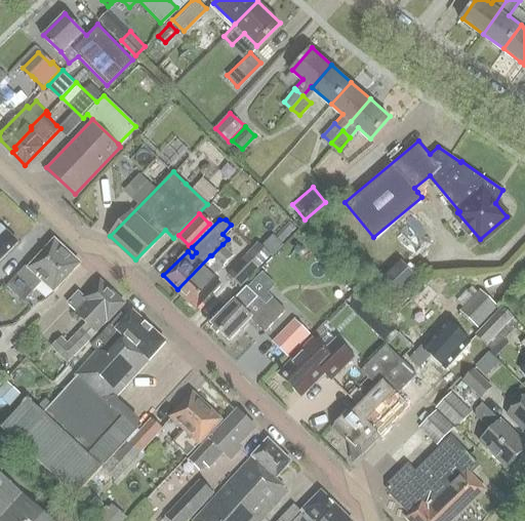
[(0,255),(16,240),(0,222),(0,255)]
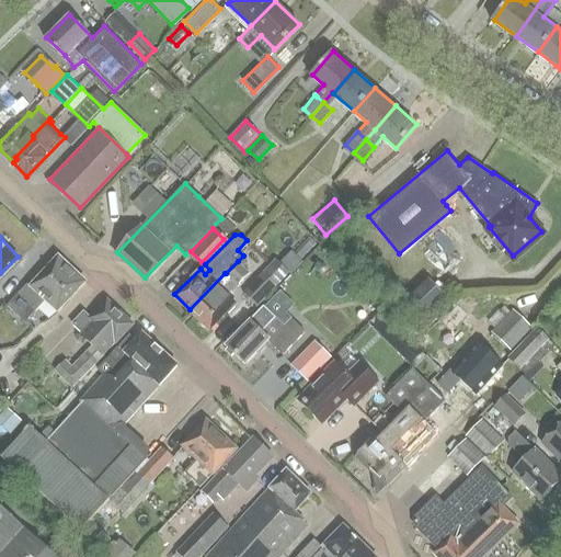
[(57,309),(86,280),(58,253),(31,283),(31,284),(20,295),(16,292),(8,302),(25,318),(45,297),(57,309)]
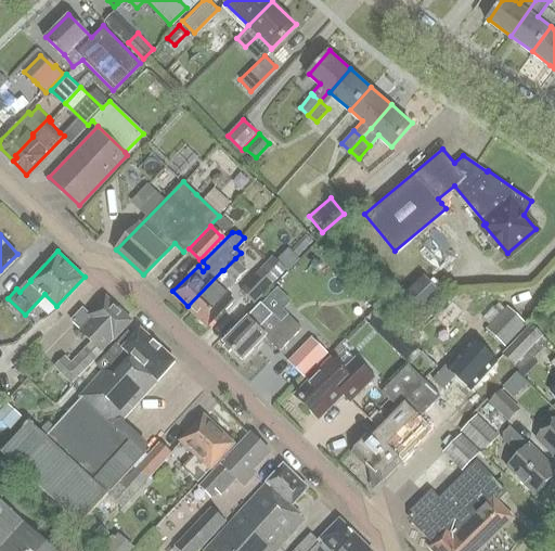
[(229,286),(246,270),(240,263),(245,257),(241,253),(235,258),(223,270),(222,270),(188,306),(205,324),(231,298),(223,290),(228,285),(229,286)]
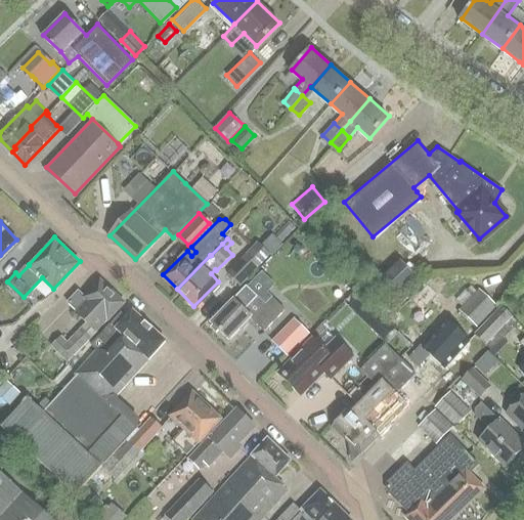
[(256,240),(226,271),(237,283),(268,251),(256,240)]
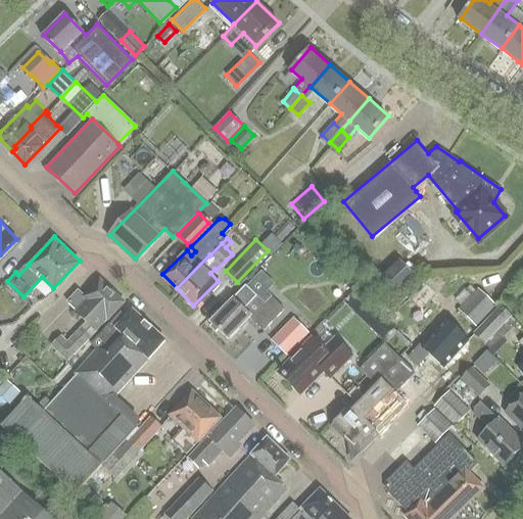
[(407,286),(422,272),(407,255),(391,270),(407,286)]
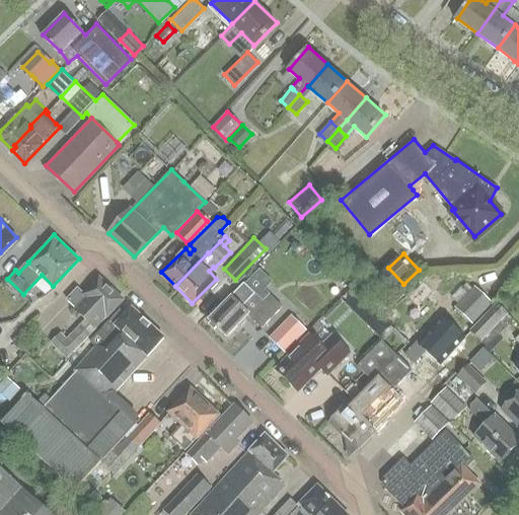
[(95,325),(122,298),(99,276),(84,291),(78,285),(67,297),(95,325)]
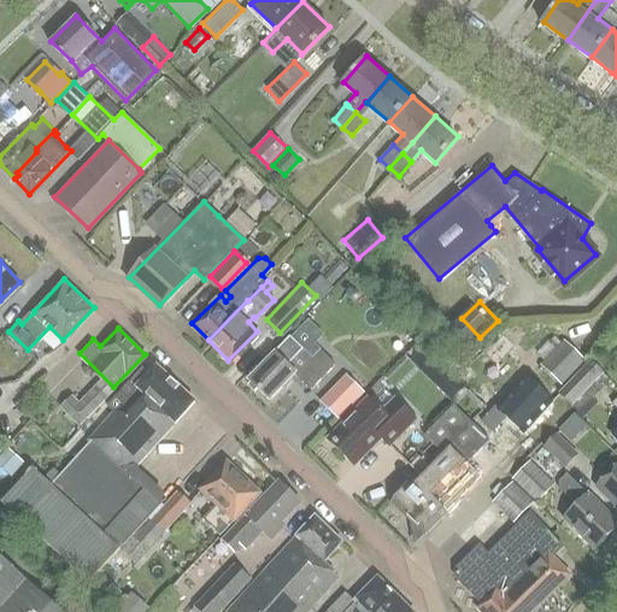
[(268,398),(293,372),(310,388),(335,362),(319,346),(311,355),(289,334),(247,378),(268,398)]
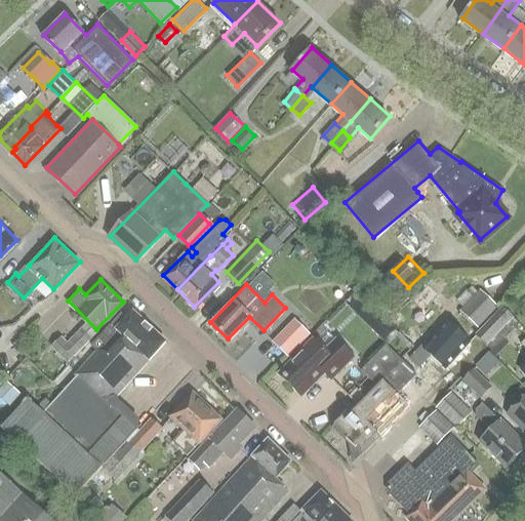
[(494,306),(477,288),(457,308),(476,325),(494,306)]
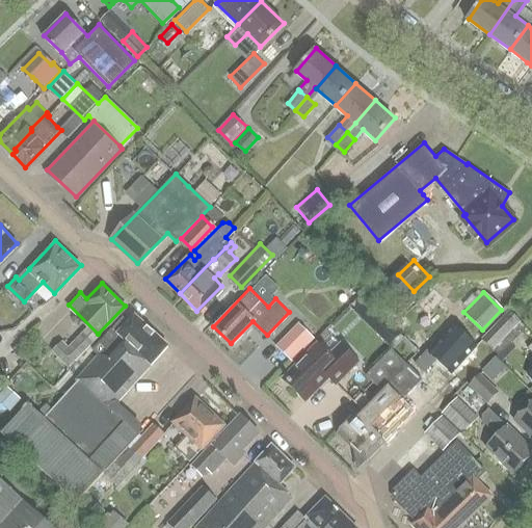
[(491,348),(519,321),(508,311),(481,338),(491,348)]
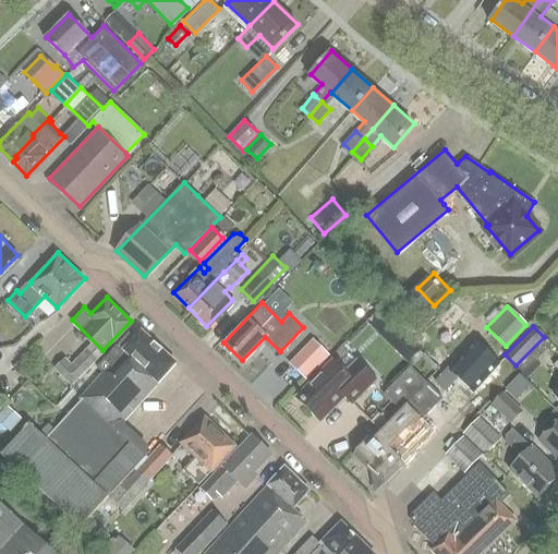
[(81,526),(141,460),(125,446),(132,440),(117,426),(177,361),(141,329),(134,336),(130,332),(98,365),(102,370),(88,385),(89,386),(82,394),(84,396),(46,437),(31,423),(2,455),(81,526)]
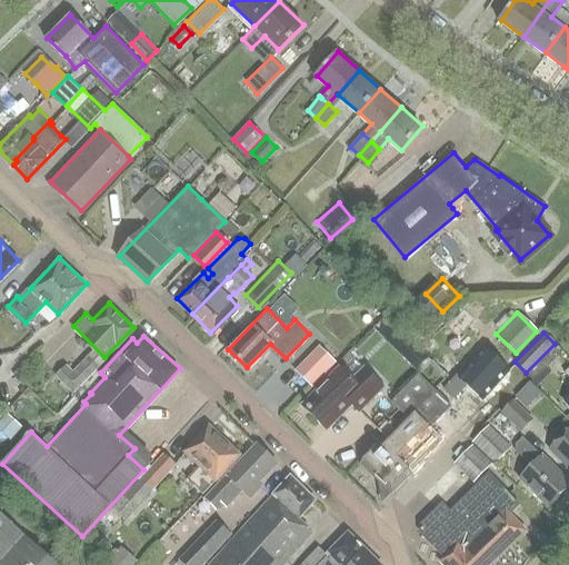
[(411,336),(400,346),(418,365),(429,354),(411,336)]
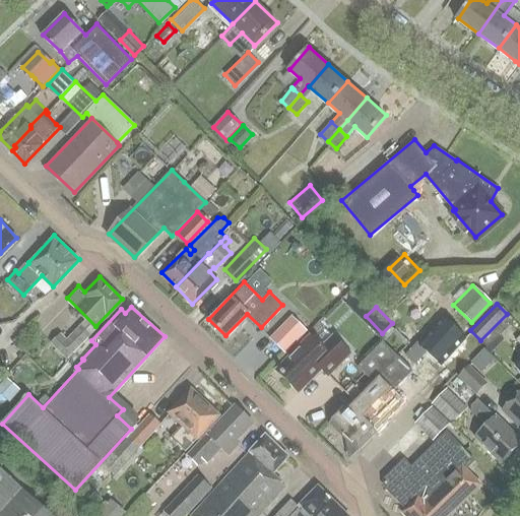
[(464,338),(457,330),(465,322),(456,313),(448,321),(445,319),(420,344),(419,343),(416,346),(413,343),(406,351),(415,361),(426,349),(440,363),(464,338)]
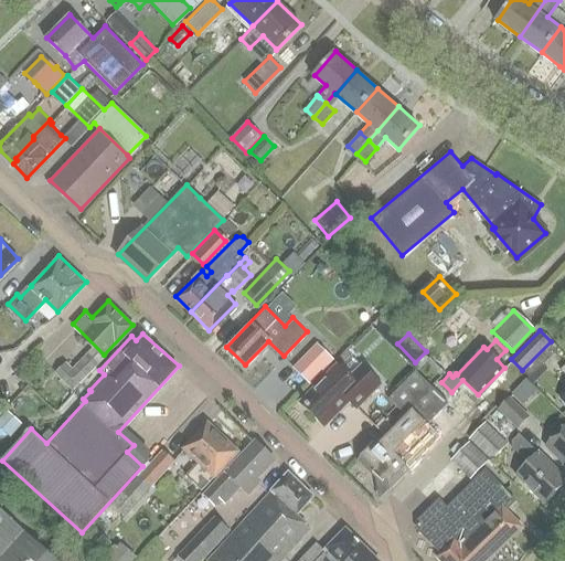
[(333,358),(320,346),(296,369),(309,382),(333,358)]
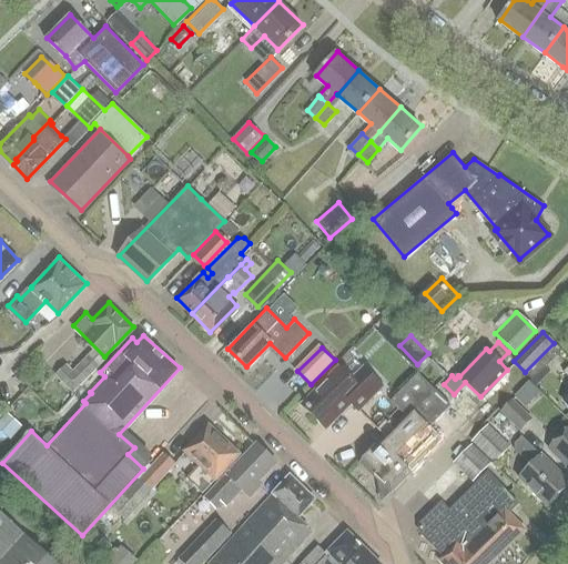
[(54,373),(72,390),(100,361),(90,351),(73,368),(66,361),(54,373)]
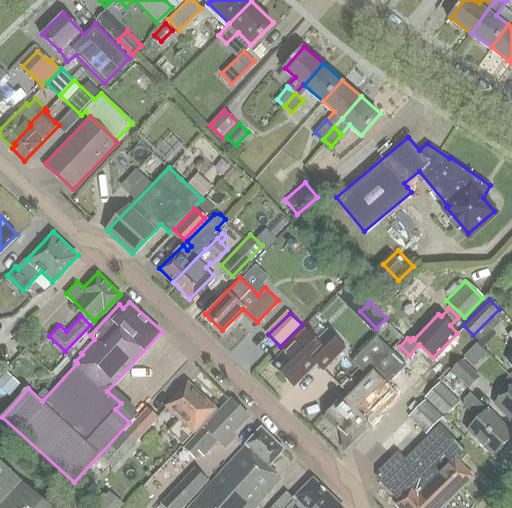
[(271,362),(292,382),(314,359),(321,366),(342,344),(325,328),(314,339),(303,329),(271,362)]
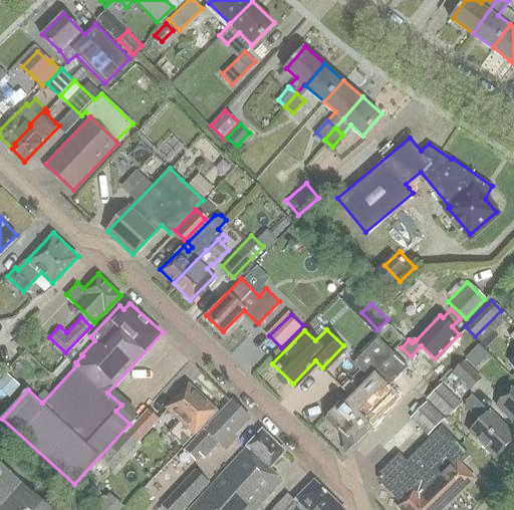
[(366,374),(326,415),(353,442),(371,424),(369,422),(399,395),(389,385),(409,365),(377,335),(353,360),(366,374)]
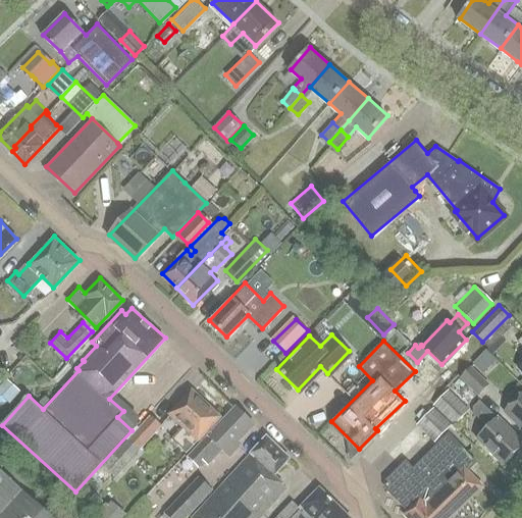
[(489,346),(477,360),(487,369),(501,355),(489,346)]
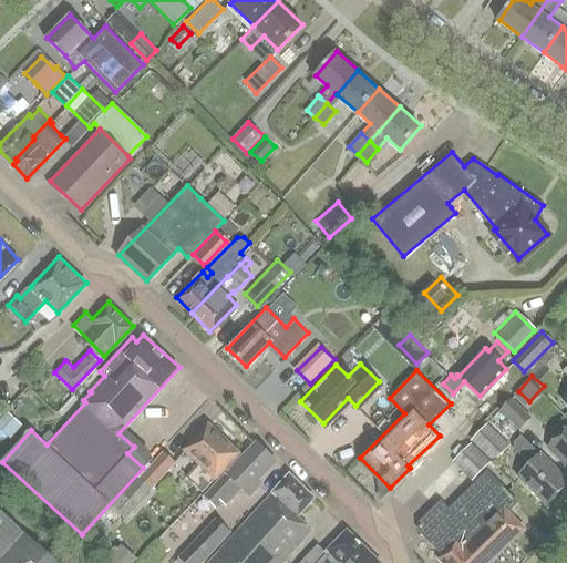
[(518,428),(531,416),(512,396),(498,408),(518,428)]
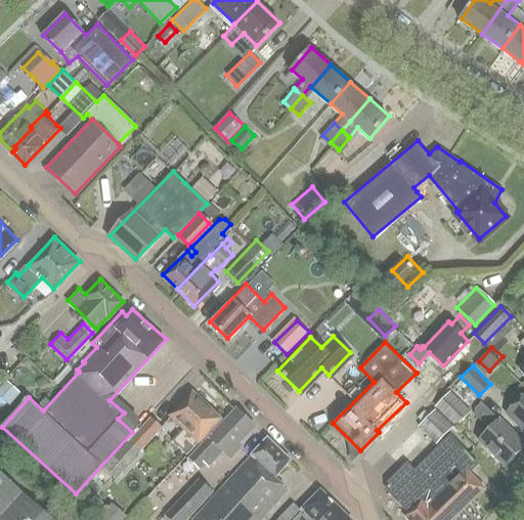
[(5,377),(0,382),(0,393),(9,402),(19,390),(5,377)]
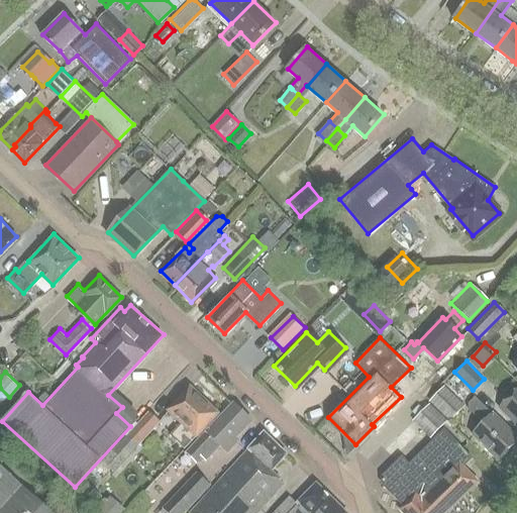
[(449,419),(464,404),(443,384),(429,399),(449,419)]
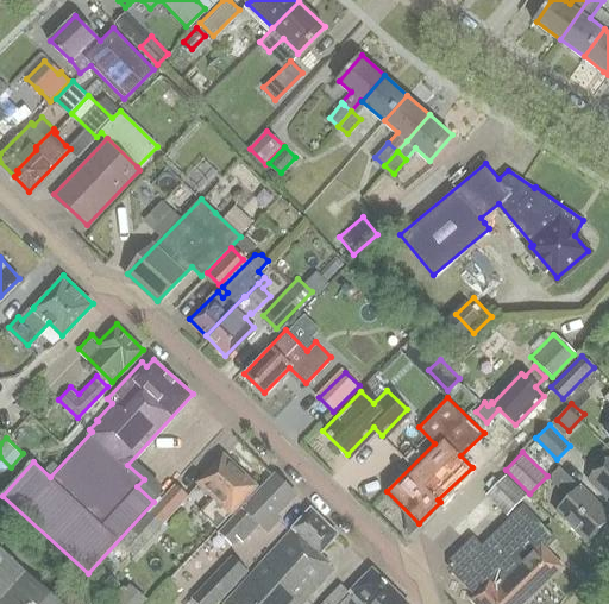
[(224,454),(199,480),(214,495),(200,509),(217,526),(231,511),(255,485),(224,454)]
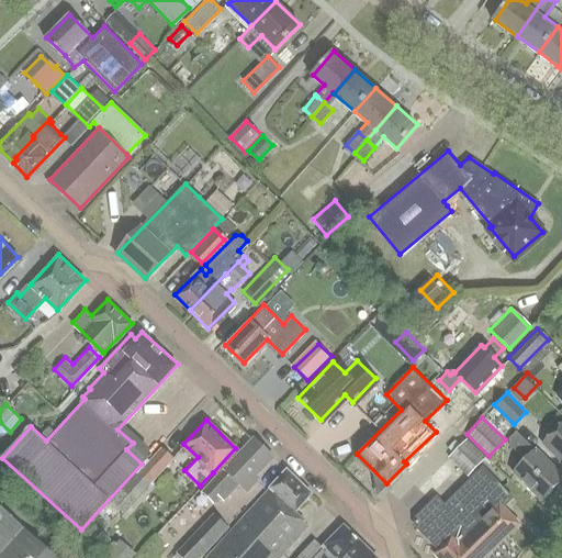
[(561,422),(543,442),(561,459),(561,422)]
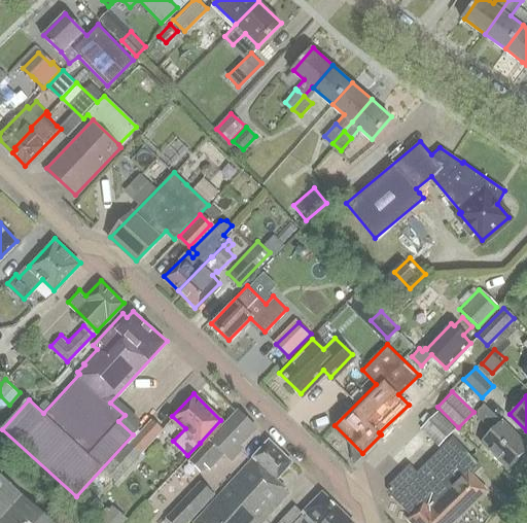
[(526,444),(486,403),(479,409),(479,415),(494,429),(483,441),(507,465),(526,447),(526,444)]
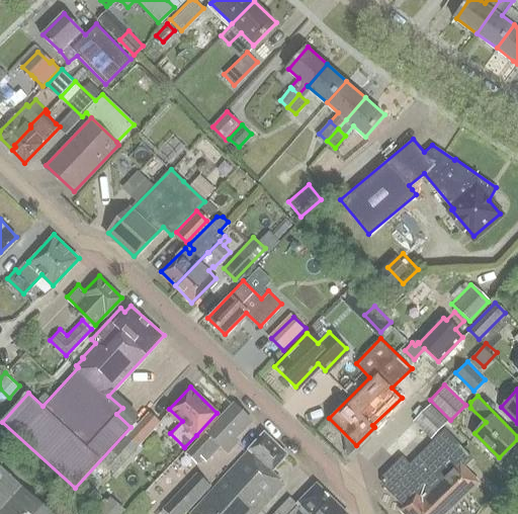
[(226,449),(235,440),(233,437),(251,419),(234,402),(187,450),(196,458),(204,450),(207,454),(219,442),(226,449)]
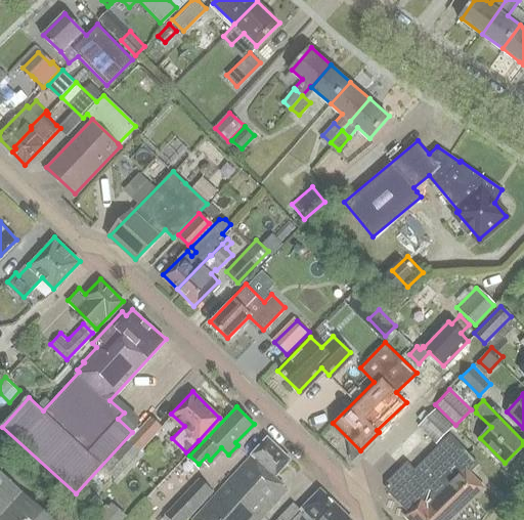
[(419,423),(427,431),(426,432),(435,442),(452,426),(436,407),(419,423)]
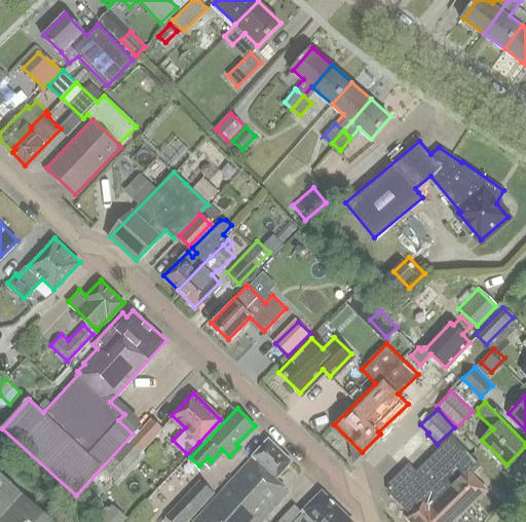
[(114,479),(139,452),(161,427),(150,417),(127,442),(103,469),(114,479)]
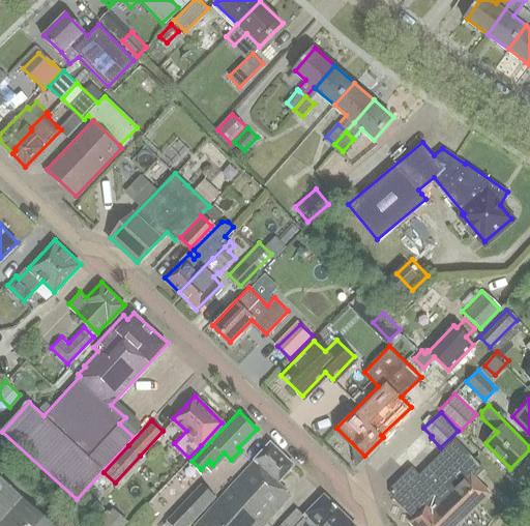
[(412,466),(392,486),(392,495),(413,517),(409,520),(414,525),(453,525),(490,492),(475,476),(483,467),(455,438),(419,473),(412,466)]
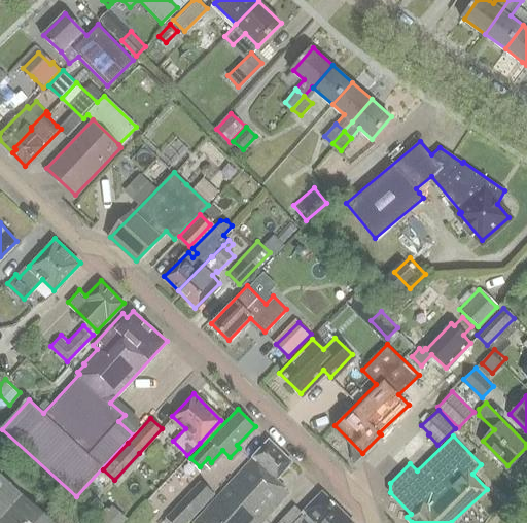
[(257,522),(289,490),(276,478),(292,461),(269,439),(195,519),(198,522),(257,522)]
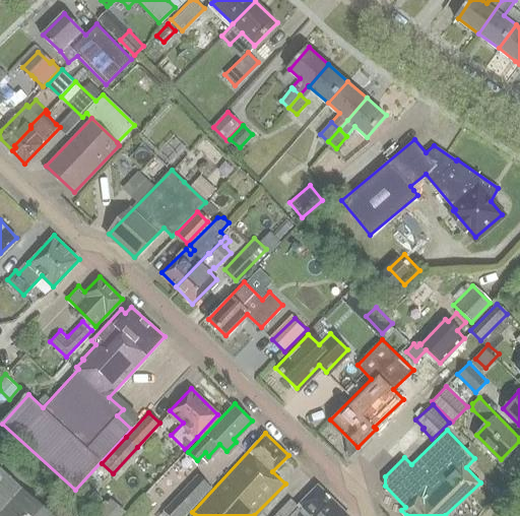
[(0,515),(55,515),(0,466),(0,515)]
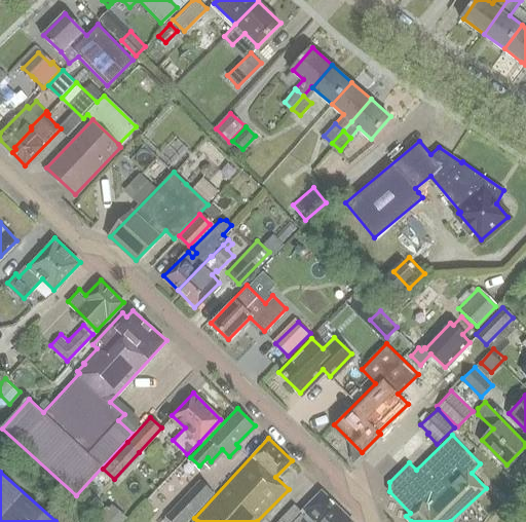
[(164,515),(173,521),(185,521),(214,492),(199,478),(164,515)]
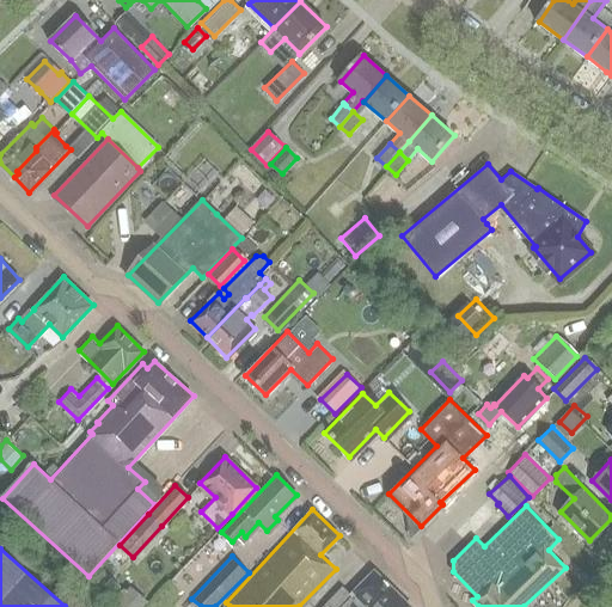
[(374,569),(350,592),(353,594),(338,606),(410,606),(411,606),(374,569)]
